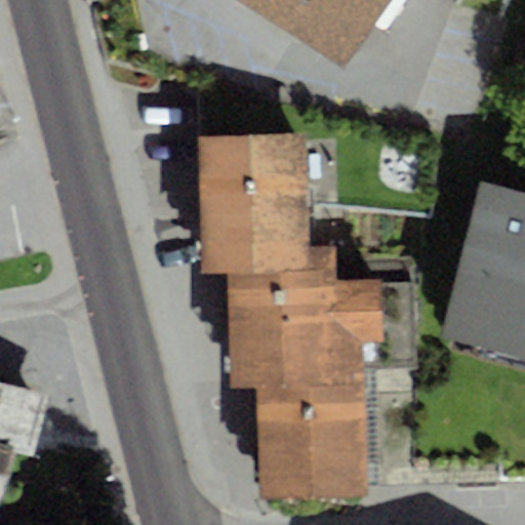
[(241,0),(344,66),(386,0),(241,0)]
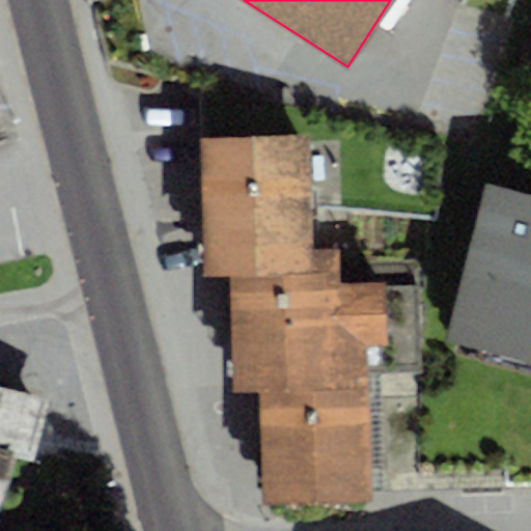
[(203,84),(206,138),(295,133),(294,109),(203,84)]
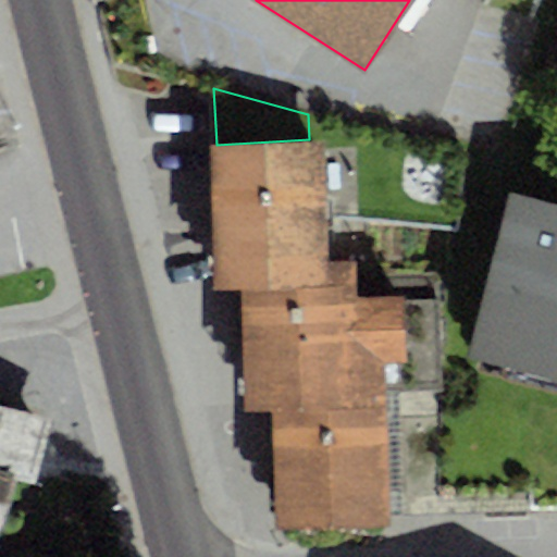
[(217,145),(211,145),(213,289),(242,292),(356,287),(355,263),(335,260),(332,220),(456,230),(459,150),(308,114),(309,139),(217,145)]
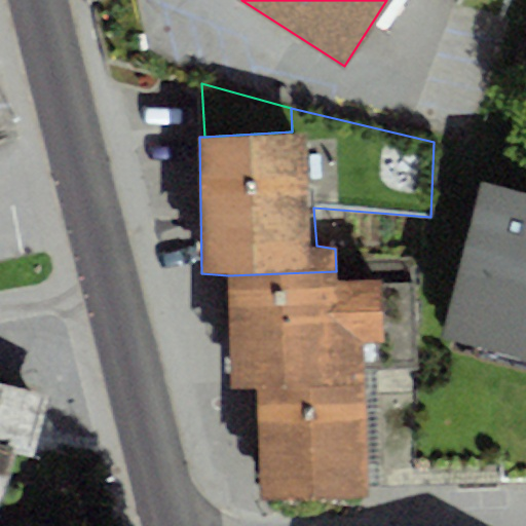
[(525,191),(479,179),(438,337),(525,360),(525,191)]
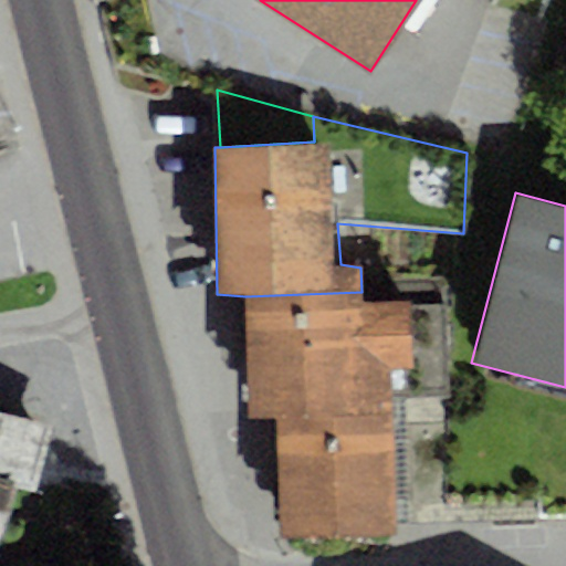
[(362,292),(245,296),(249,417),(274,416),(389,411),(389,399),(450,397),(447,297),(362,300),(362,292)]
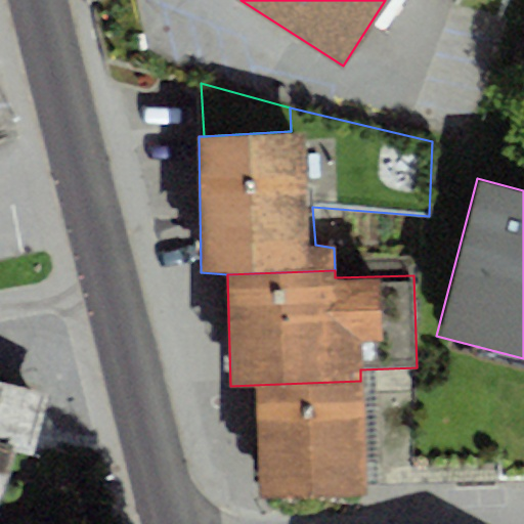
[(360,381),(254,385),(258,497),(366,494),(360,381)]
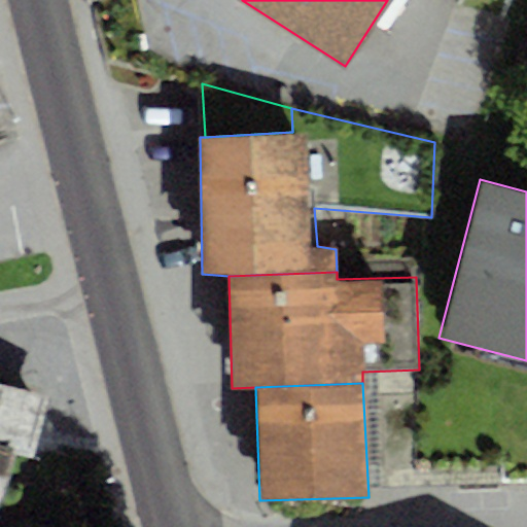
[(0,497),(13,449),(33,454),(48,397),(0,384),(0,497)]
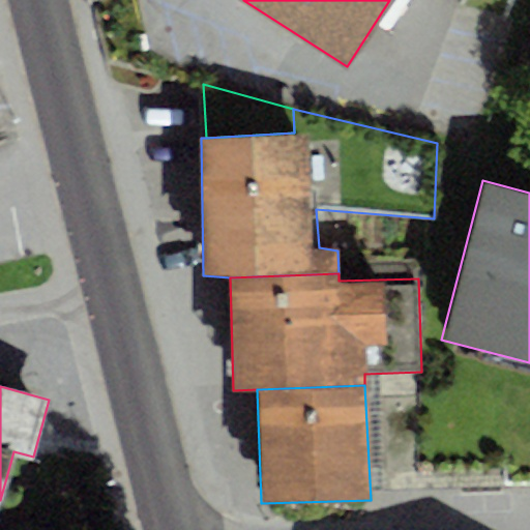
All buildings are outlined.
